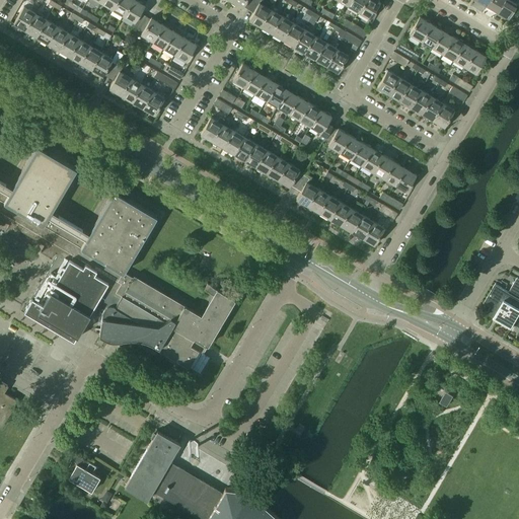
[(101,0),(100,2),(112,8),(117,0),(101,0)]
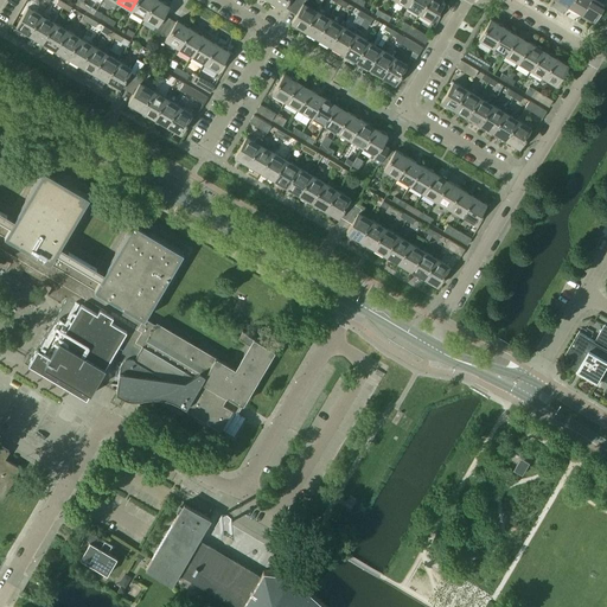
[(136,0),(131,10),(144,18),(153,0),(136,0)]
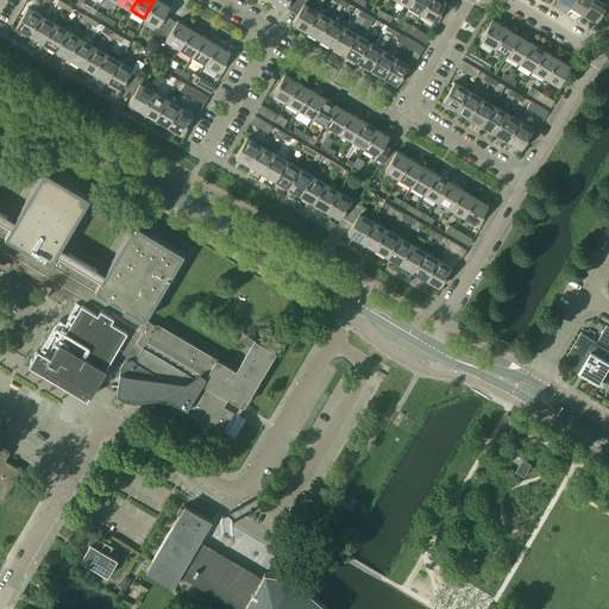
[(155,30),(161,33),(170,18),(164,14),(169,6),(159,0),(154,0),(144,18),(157,25),(155,30)]
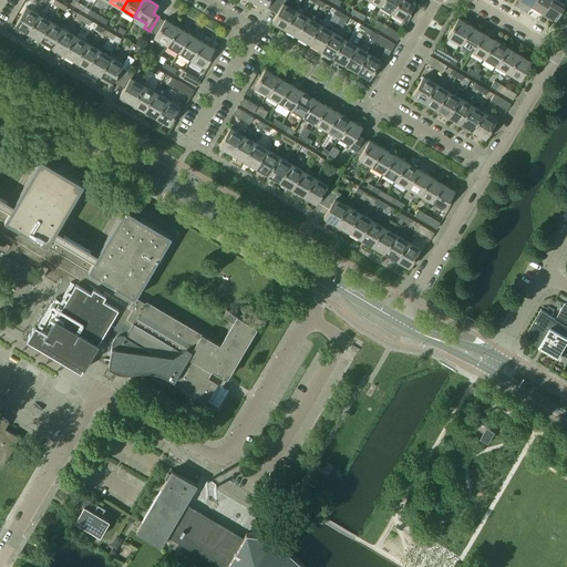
[(266,6),(271,10),(276,0),(251,0),(253,0),(265,8),(266,6)]
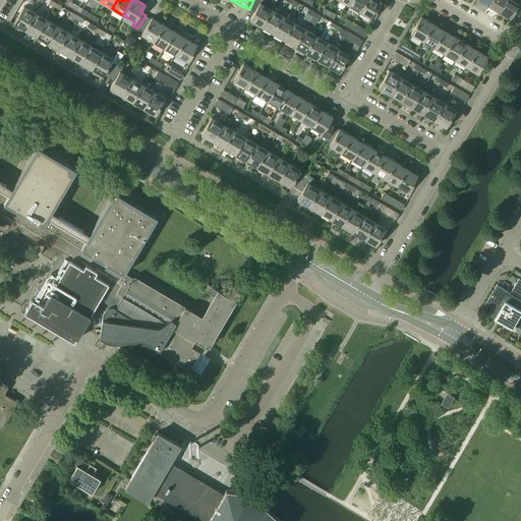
[(250,19),(262,26),(272,9),(261,3),(262,0),(253,0),(249,9),(254,12),(250,19)]
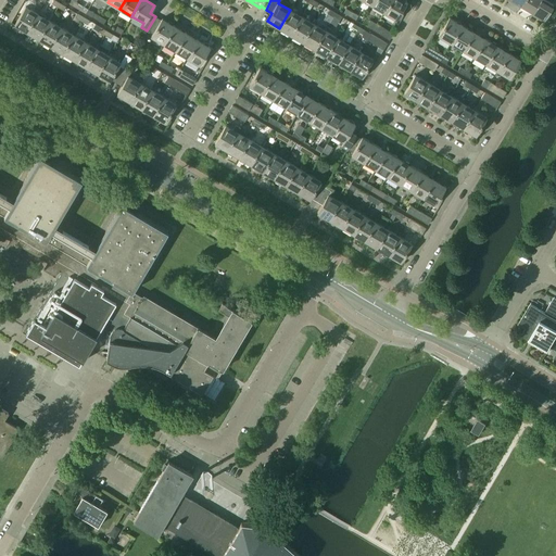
[(375,0),(371,5),(383,12),(390,0),(375,0)]
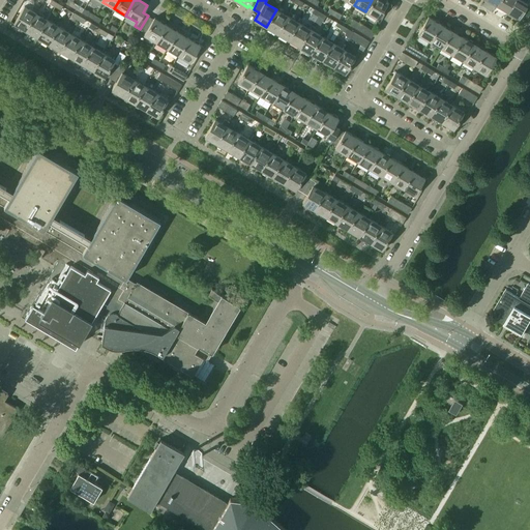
[(372,0),(365,11),(378,19),(387,1),(385,0),(372,0)]
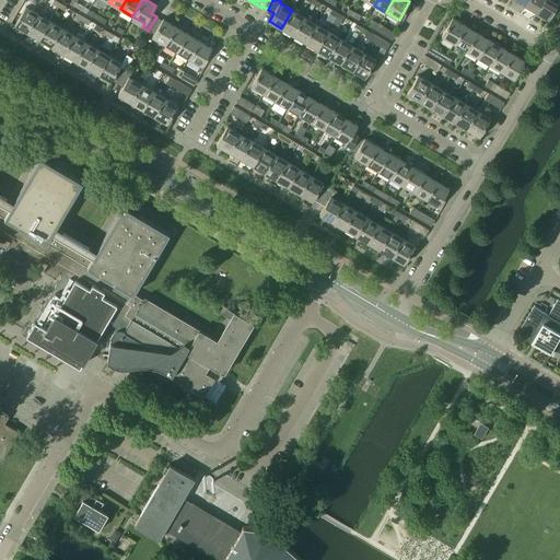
[(528,0),(525,7),(536,13),(544,0),(528,0)]
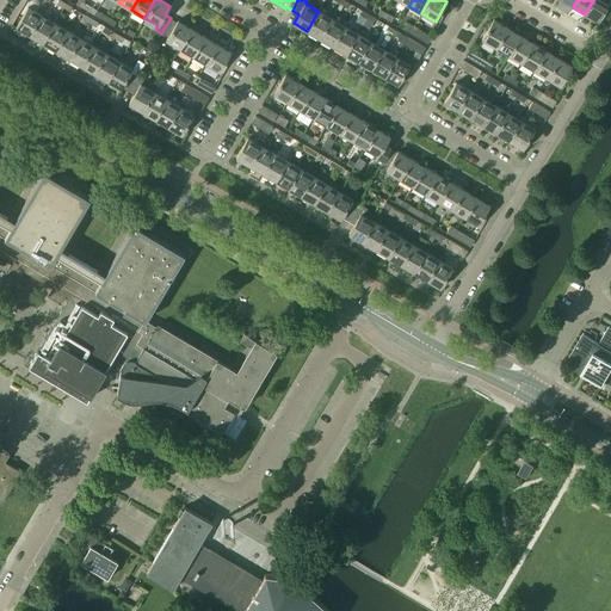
[(593,0),(585,14),(598,22),(608,5),(599,0),(593,0)]
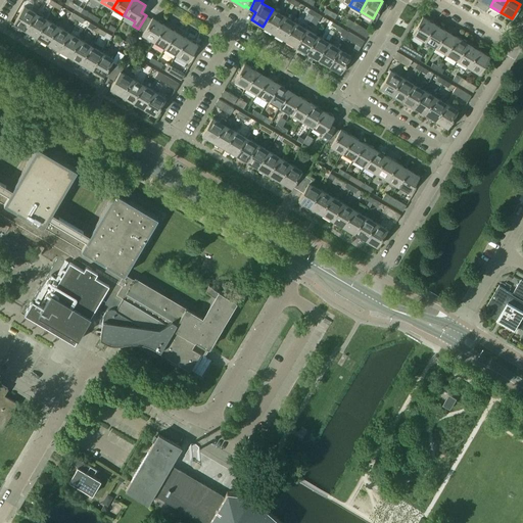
[(13,24),(25,30),(35,13),(24,6),(13,24)]
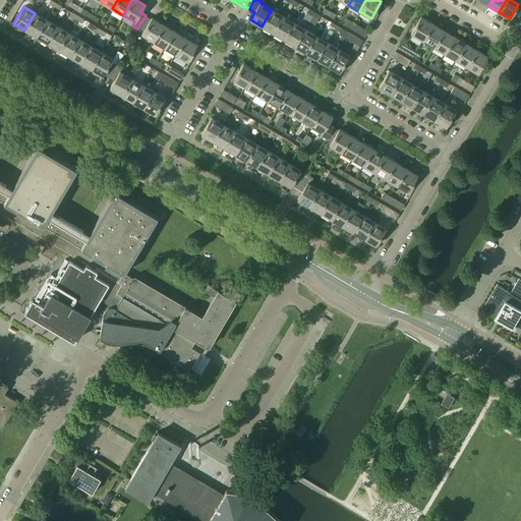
[(262,26),(273,33),(282,15),(272,9),(262,26)]
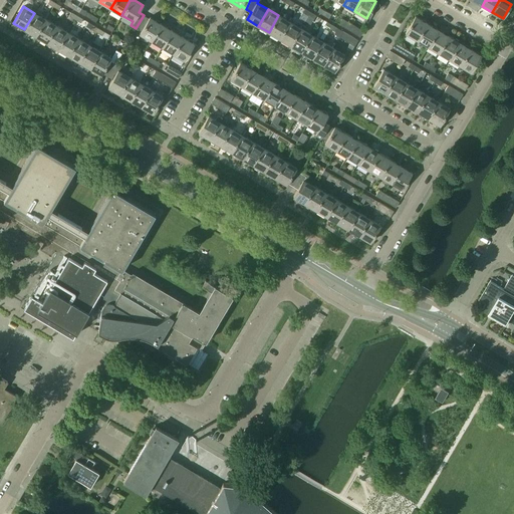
[(24,29),(35,36),(45,19),(34,13),(24,29)]
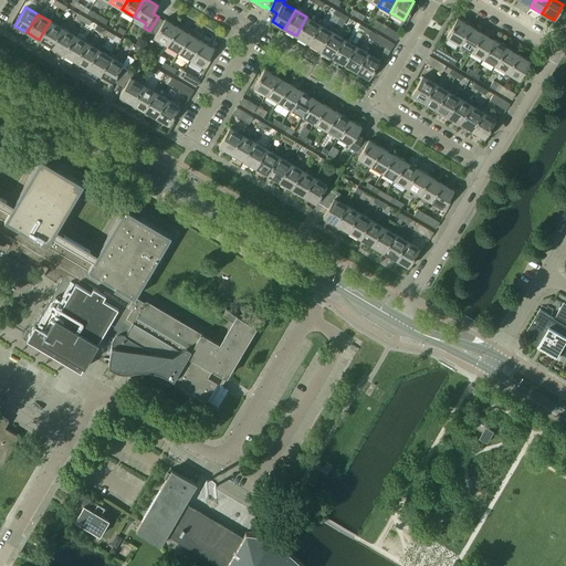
[(154,38),(166,44),(177,27),(165,19),(164,20),(158,17),(149,31),(155,34),(154,38)]
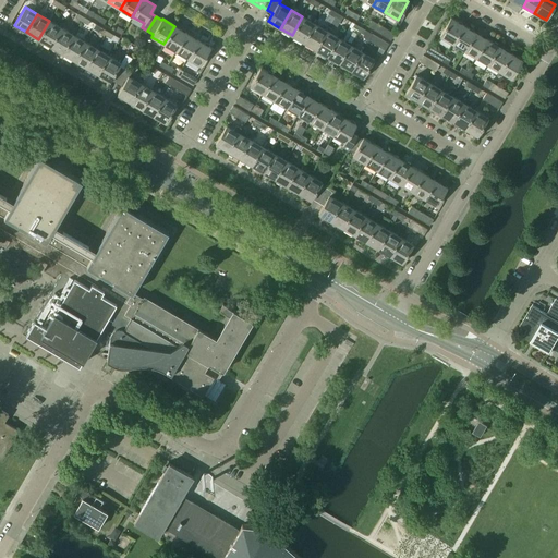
[(292,35),(303,43),(314,24),(302,16),(292,35)]
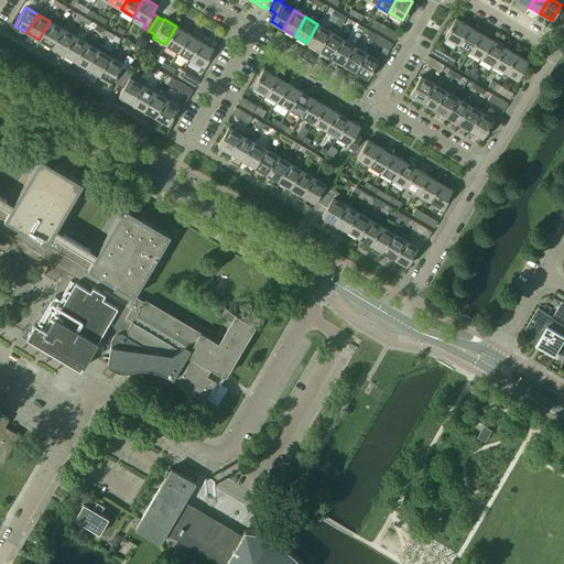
[(444,36),(457,44),(468,25),(455,18),(444,36)]
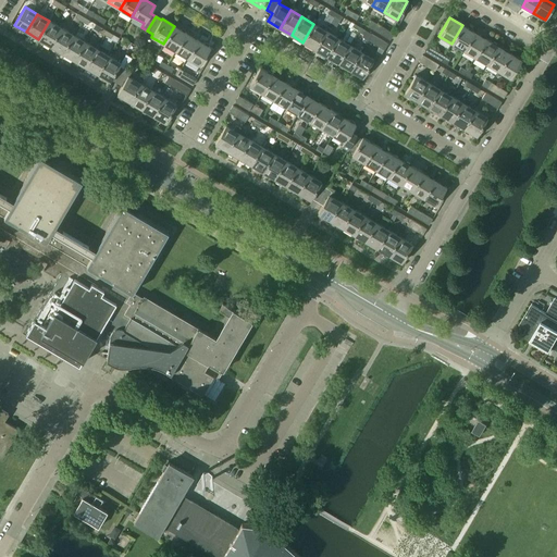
[(38,39),(50,46),(61,28),(49,21),(38,39)]
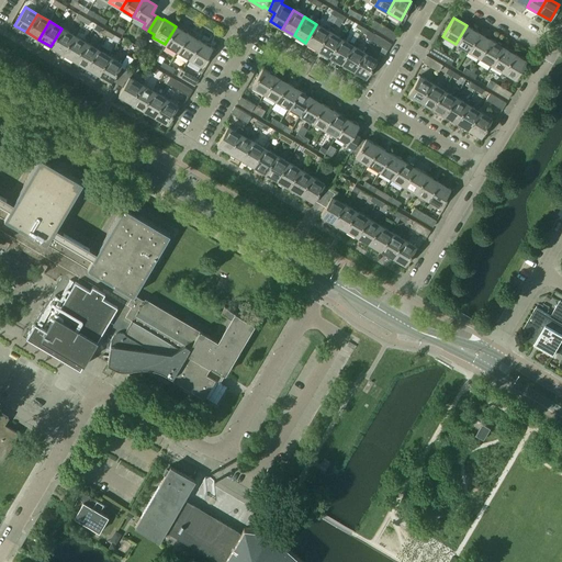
[(371,26),(377,31),(381,24),(374,21),(371,26)]
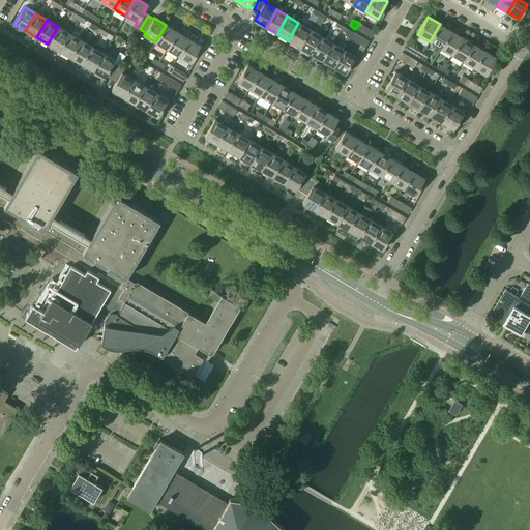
[(288,40),(299,47),(310,29),(298,23),(288,40)]
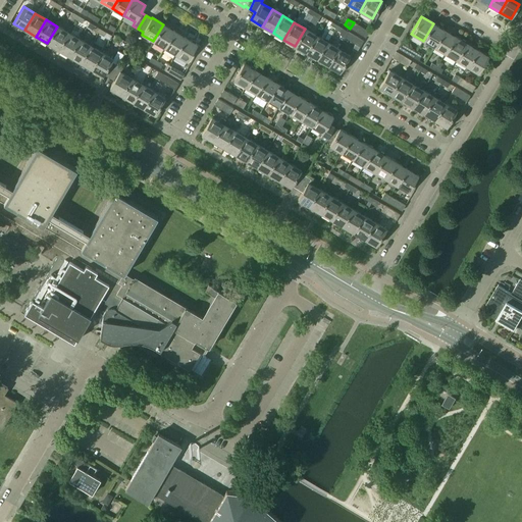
[(350,29),(365,37),(369,32),(354,22),(350,29)]
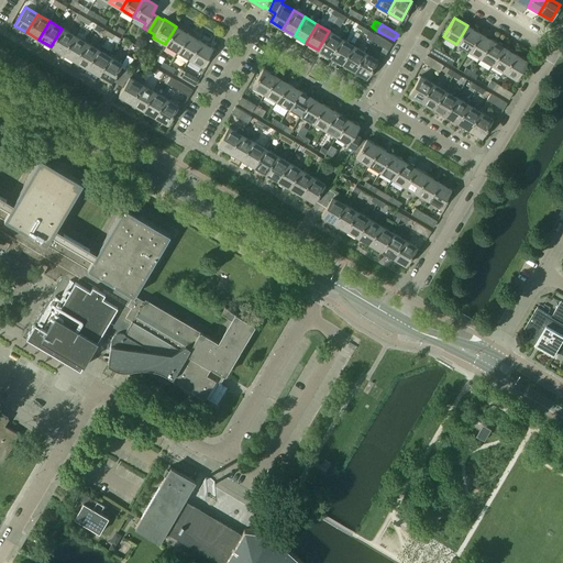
[(456,44),(467,51),(478,32),(467,25),(456,44)]
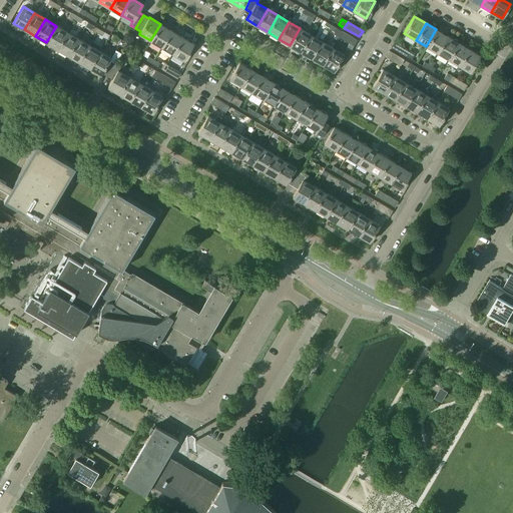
[(150,40),(161,47),(171,30),(160,24),(150,40)]
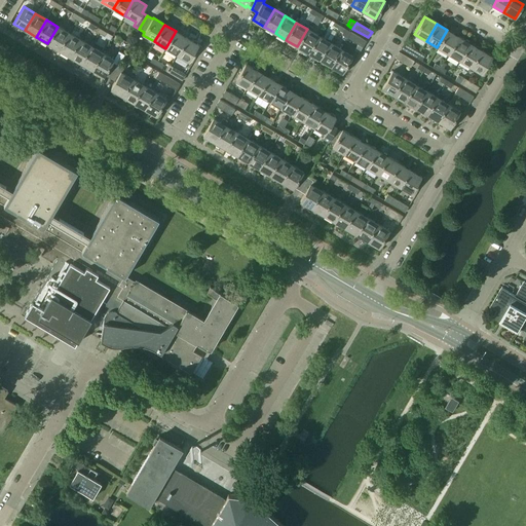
[(47,43),(59,50),(69,33),(58,27),(47,43)]
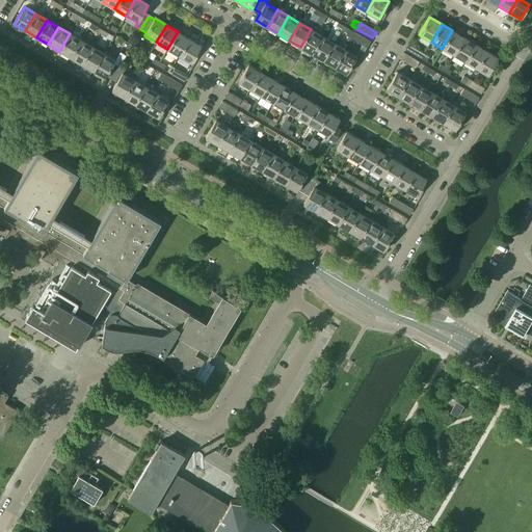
[(300,47),(312,53),(322,36),(311,29),(300,47)]
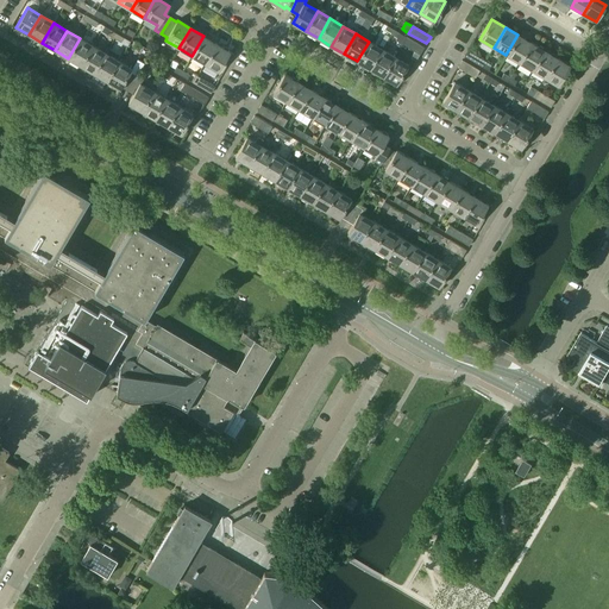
[(506,55),(519,62),(531,43),(518,35),(506,55)]
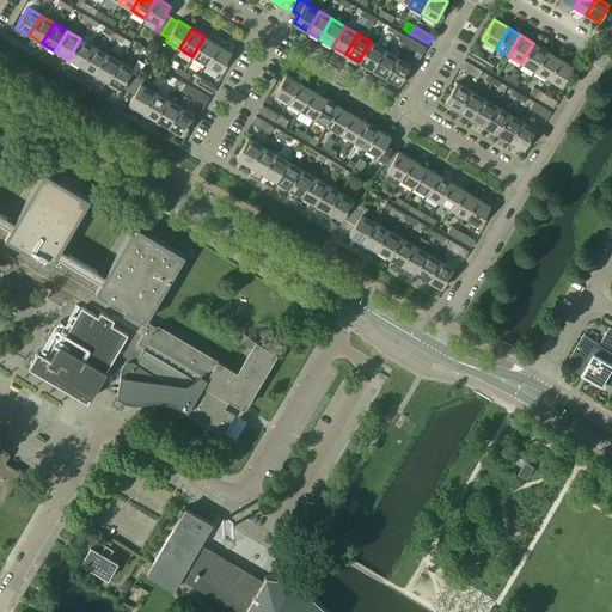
[(193,56),(206,63),(218,43),(204,36),(193,56)]
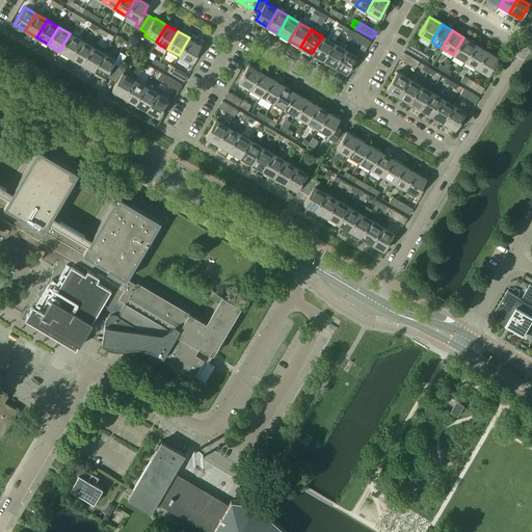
[(351,38),(367,48),(370,42),(354,32),(351,38)]
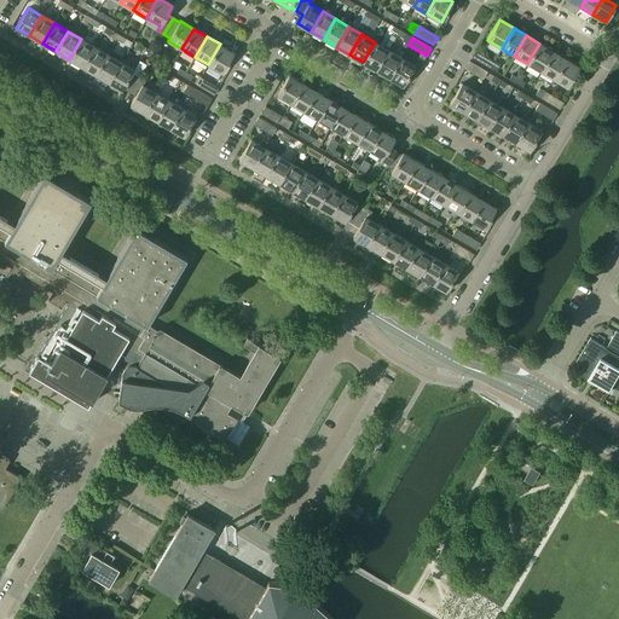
[(69,59),(82,67),(94,46),(81,39),(69,59)]
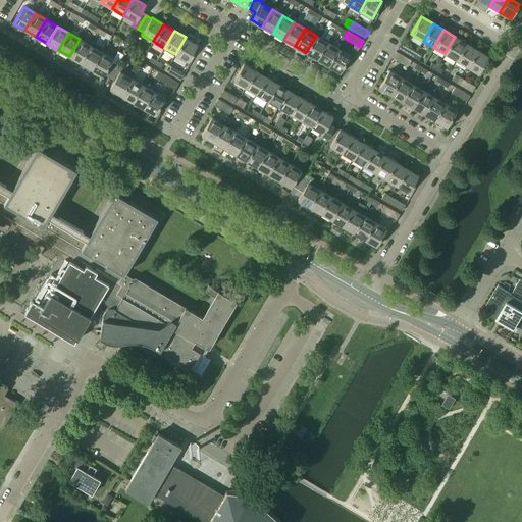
[(306,52),(317,59),(327,42),(316,36),(306,52)]
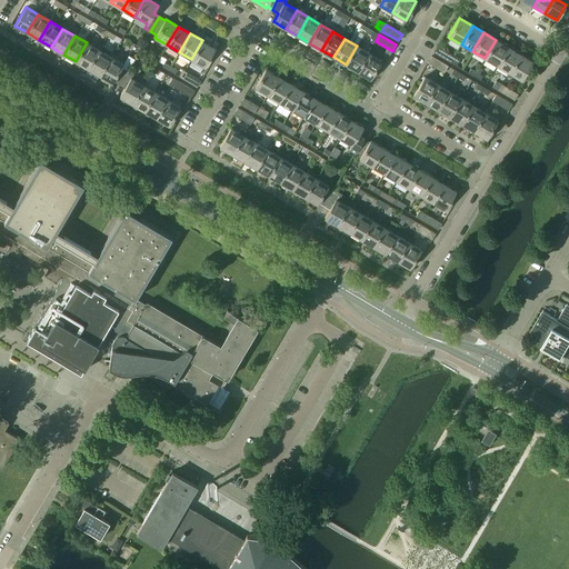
[(191,59),(203,67),(215,48),(202,40),(191,59)]
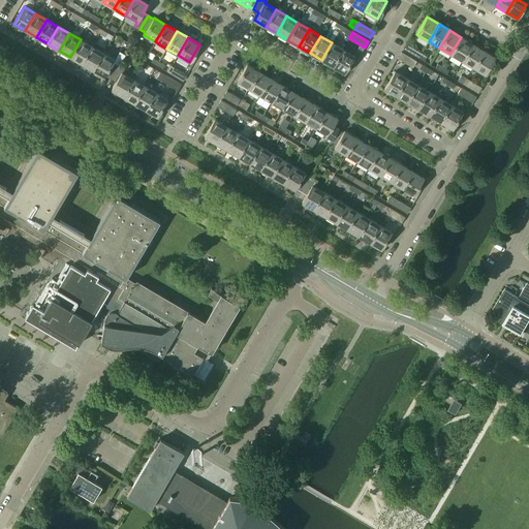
[(450,54),(462,61),(472,43),(461,37),(450,54)]
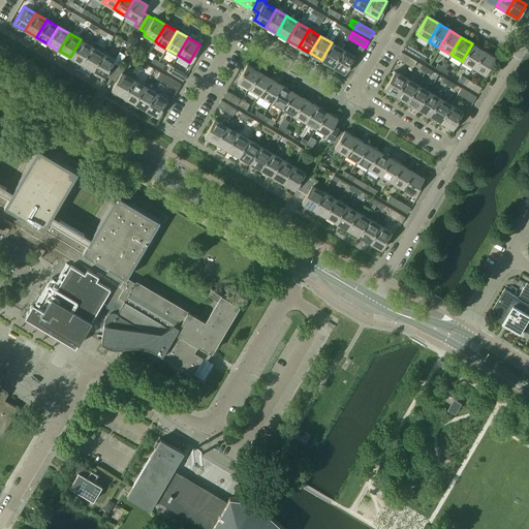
[(70,57),(82,63),(92,47),(81,39),(70,57)]
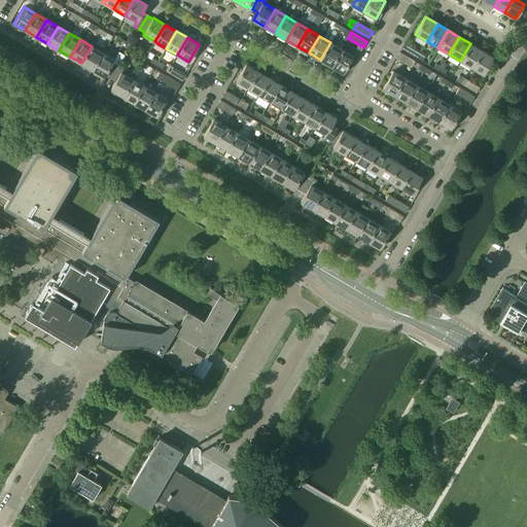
[(320,60),(331,66),(342,48),(330,42),(320,60)]
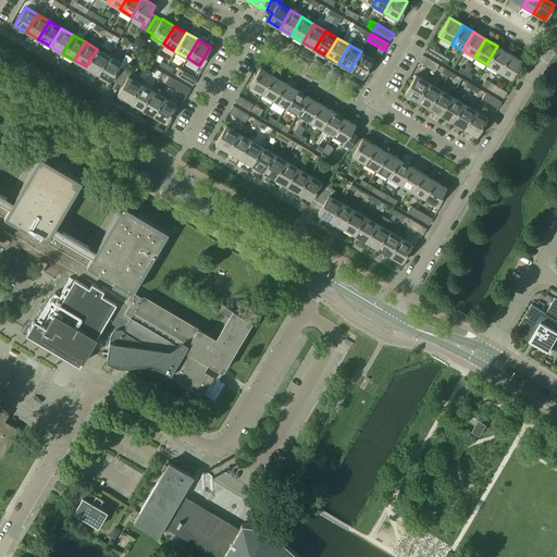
[(424,51),(441,61),(444,54),(429,45),(424,51)]
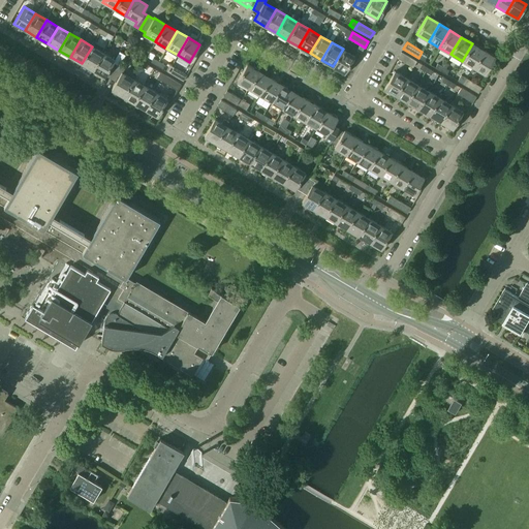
[(462,61),(473,67),(484,50),(472,43),(462,61)]
